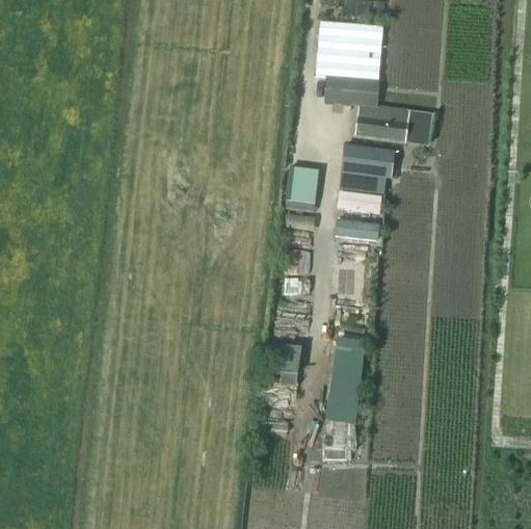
[(348,105),(359,106),(377,108),(382,27),(320,22),(316,76),(326,76),(324,98),(324,103),(348,105)]
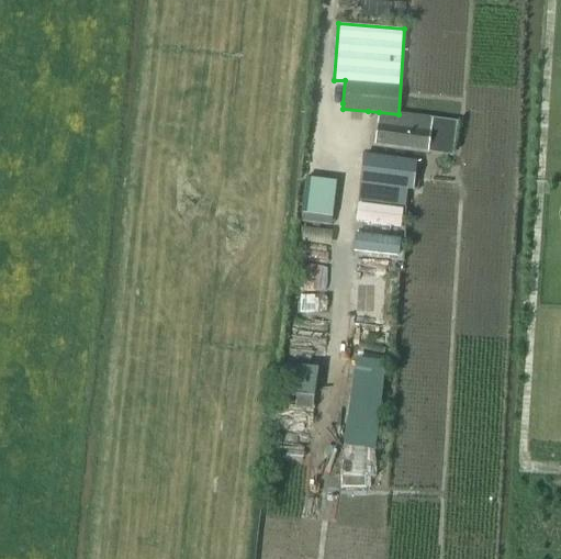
[(458,122),(399,114),(379,112),(374,145),(453,155),(458,122)]
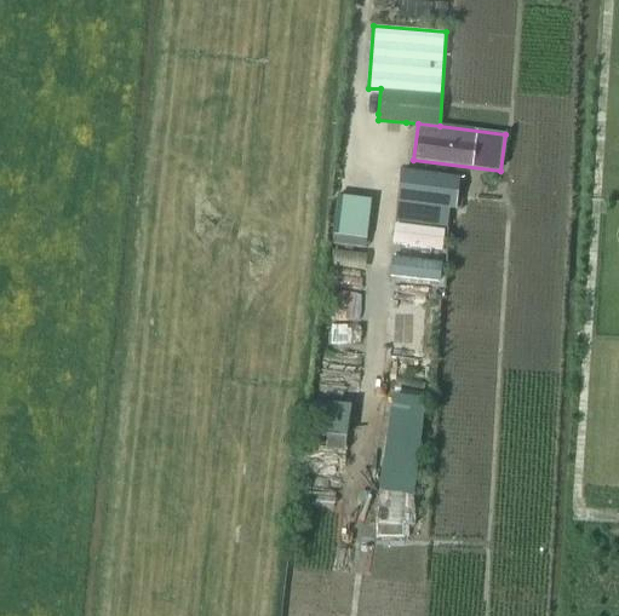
[(402,170),(396,220),(446,226),(448,207),(454,208),(459,176),(402,170)]
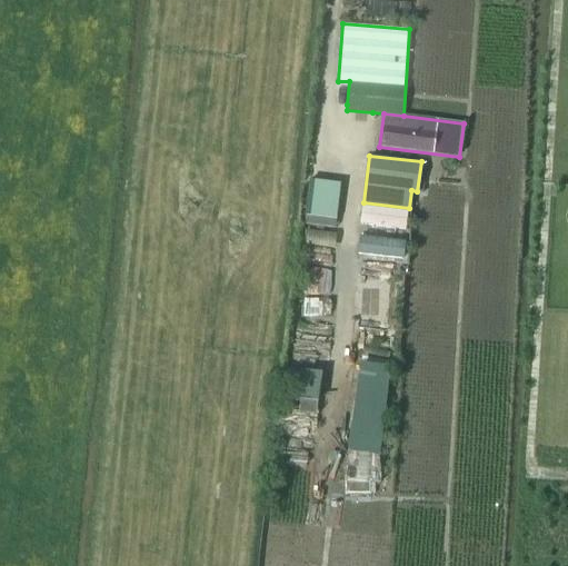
[(360,222),(406,229),(408,210),(362,205),(360,222)]
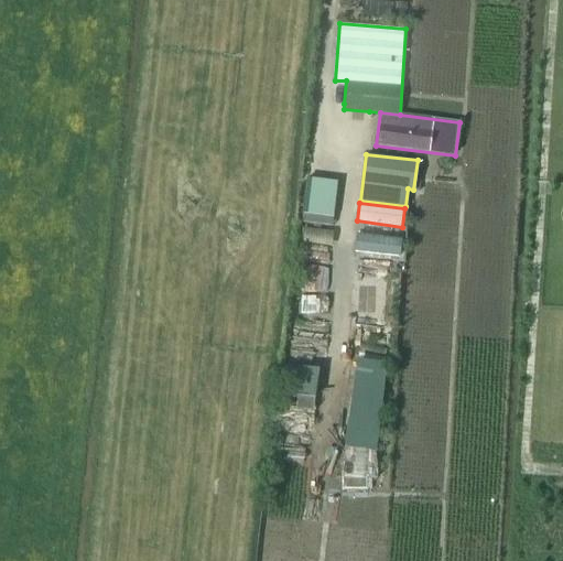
[(357,234),(355,251),(399,256),(400,238),(357,234)]
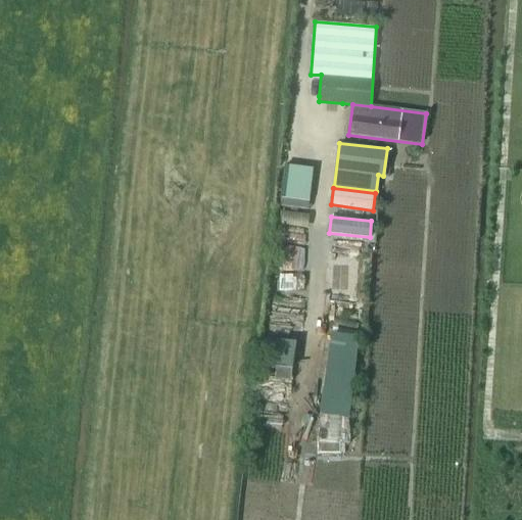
[(340,442),(318,442),(318,453),(340,453),(340,442)]
